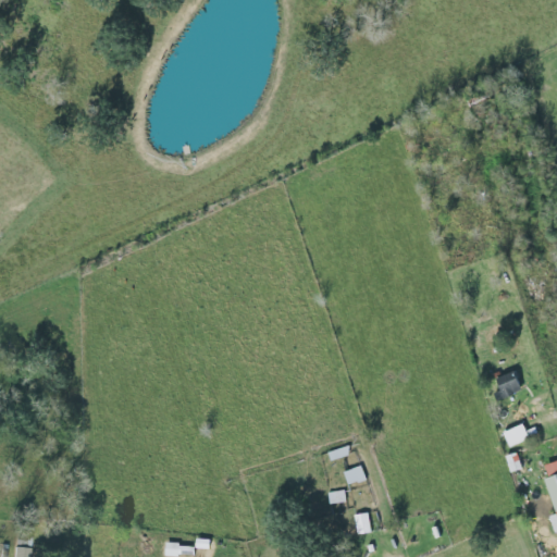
[(525,391),(517,371),(499,378),(504,390),(496,393),(499,401),(525,391)]
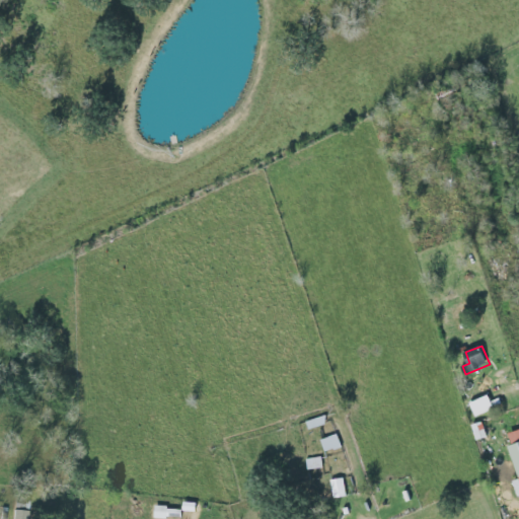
[(469,402),(475,417),(495,408),(489,394),(469,402)]
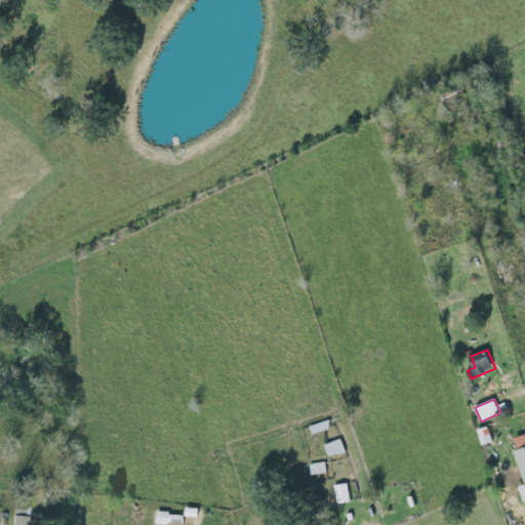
[(477,430),(481,445),(493,442),(489,427),(477,430)]
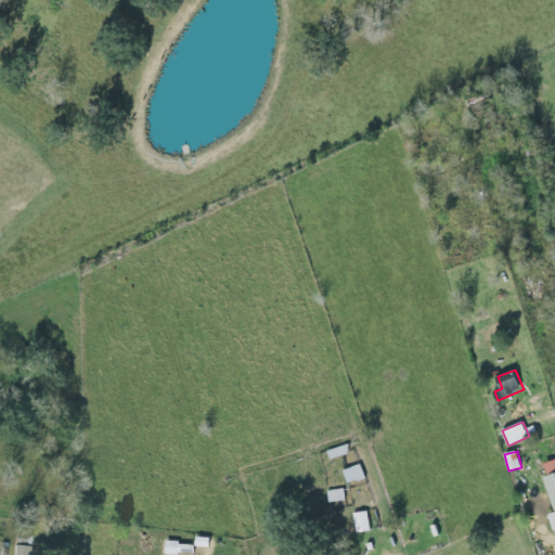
[(554,530),(554,459),(545,463),(549,476),(544,477),(554,512),(549,514),(554,531),(554,530)]
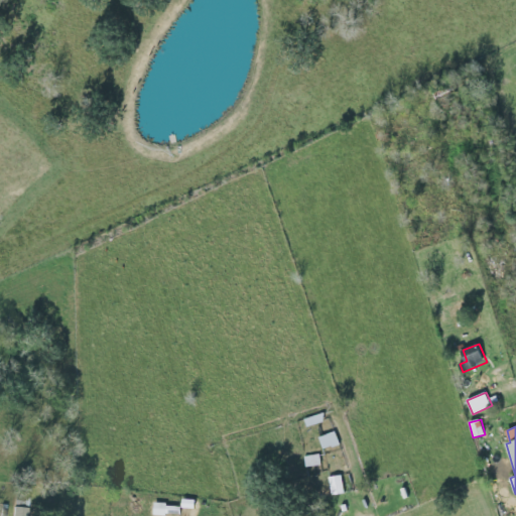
[(319,437),(324,449),(341,443),(336,431),(319,437)]
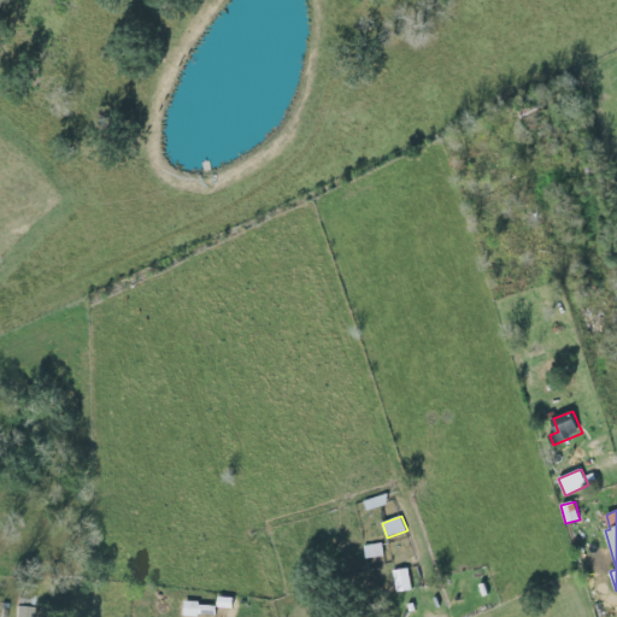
[(204,603),(186,601),(186,615),(204,616),(204,603)]
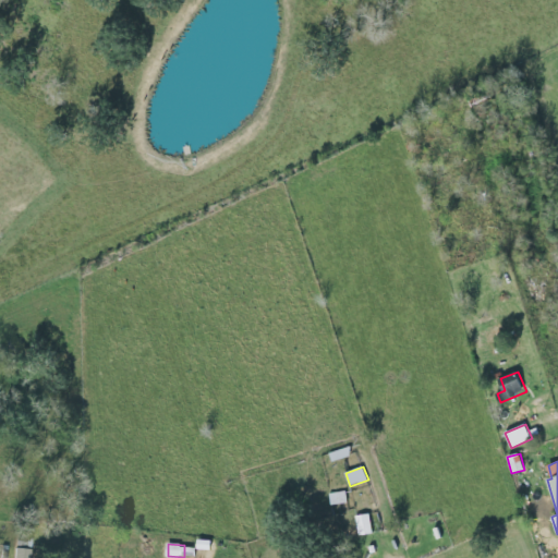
[(13,557),(28,557),(29,548),(14,548),(13,557)]
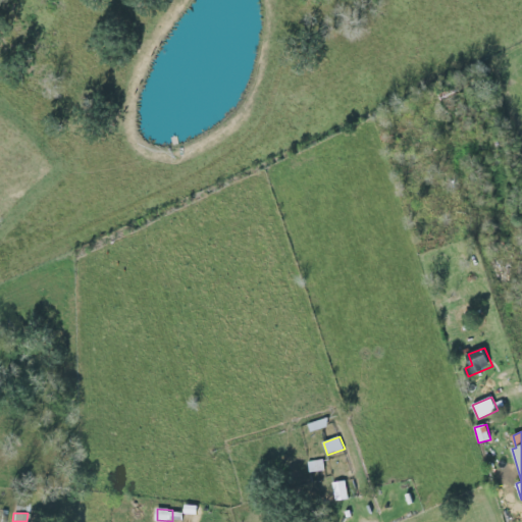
All buildings are outlined.
